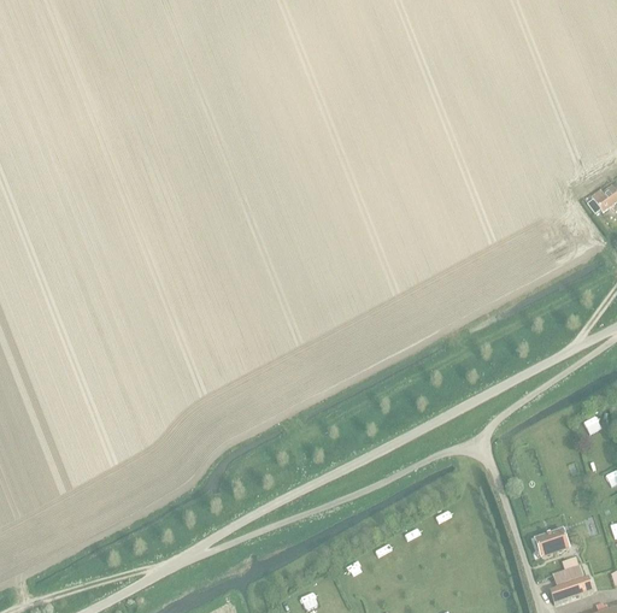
[(616,190),(616,192),(611,184),(601,190),(599,188),(589,195),(601,211),(616,199),(616,190)]
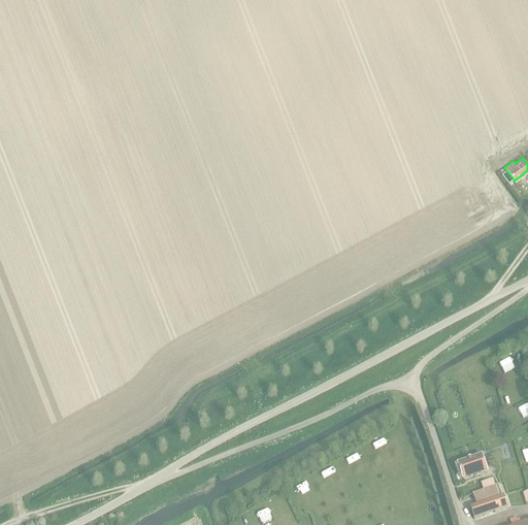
[(520,345),(499,353),(503,363),(525,354),(520,345)]
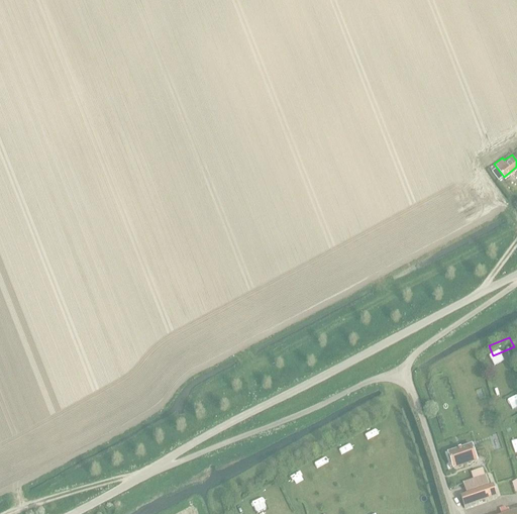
[(350,431),(355,439),(367,432),(363,424),(350,431)]
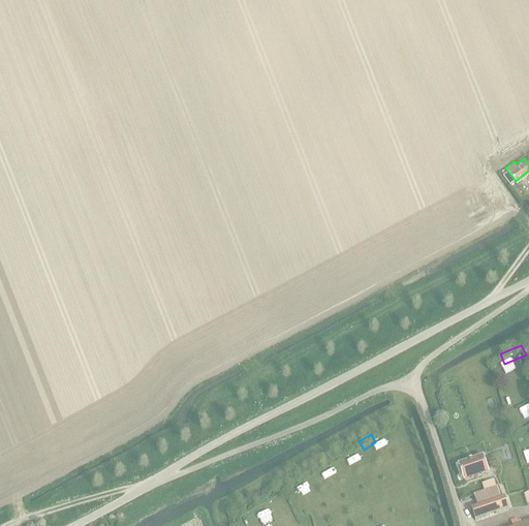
[(459,461),(464,478),(488,470),(483,454),(459,461)]
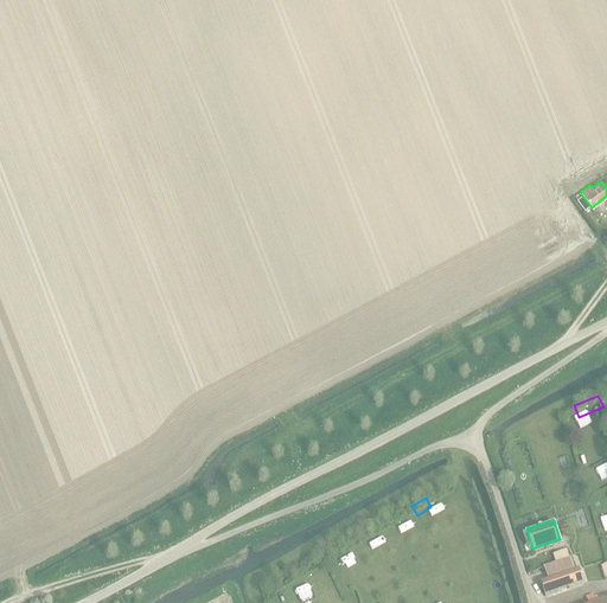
[(356,539),(360,550),(370,545),(365,534),(356,539)]
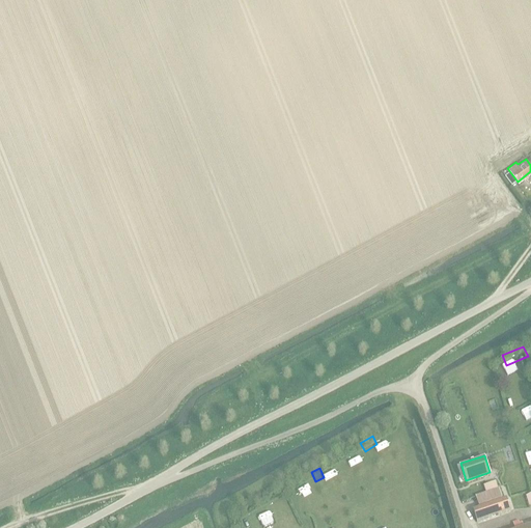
[(499,485),(498,485),(496,479),(483,483),(485,490),(475,494),(479,505),(473,507),(477,519),(510,507),(506,496),(503,497),(499,485)]
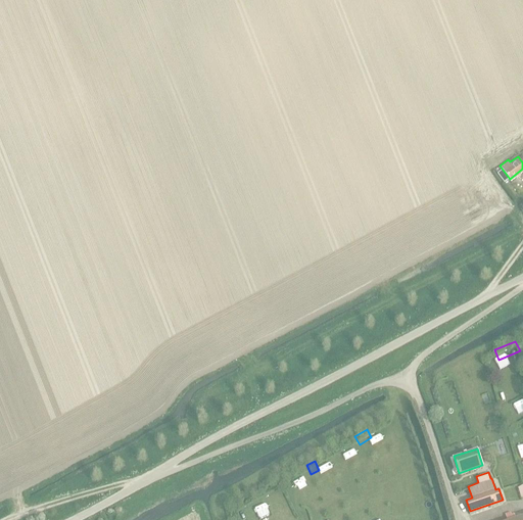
[(257,505),(270,499),(267,492),(255,499),(257,505)]
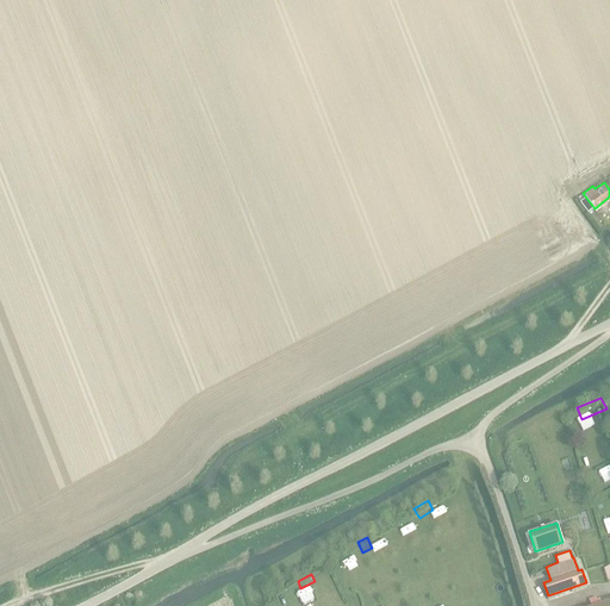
[(422,599),(424,605),(434,601),(431,595),(422,599)]
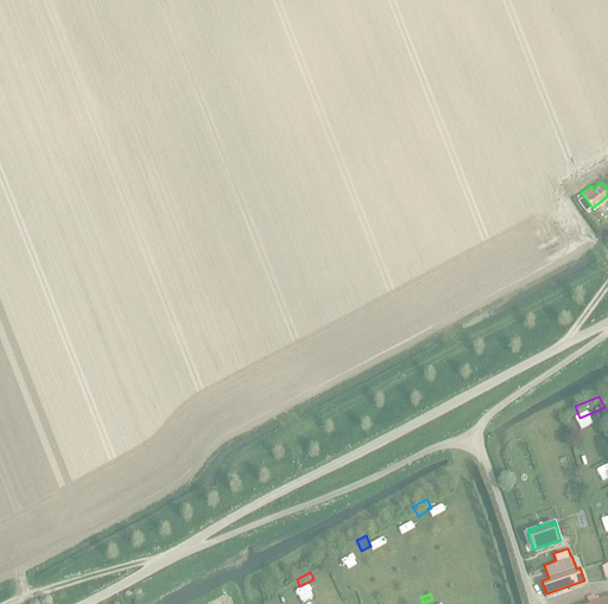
[(597,595),(595,596),(594,593),(587,596),(589,603),(586,603),(607,603),(607,596),(599,599),(597,595)]
